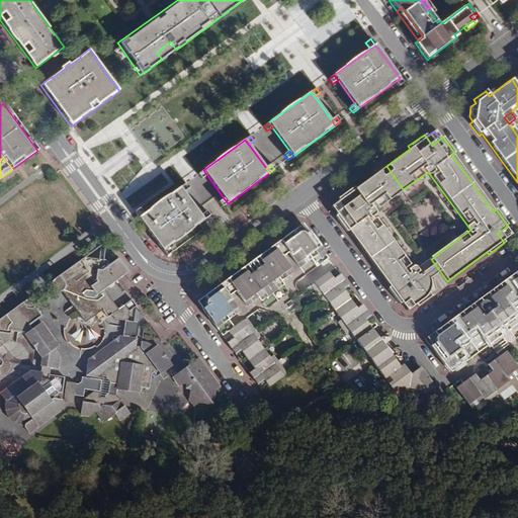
[(403,189),(386,166),(377,173),(395,196),(403,189)]
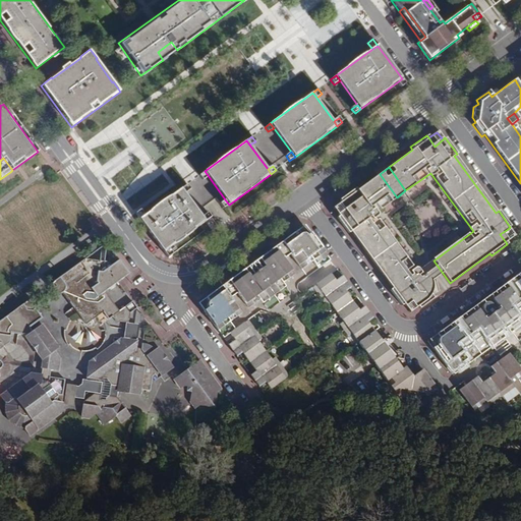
[(208,175),(205,171),(199,175),(203,179),(208,175)]
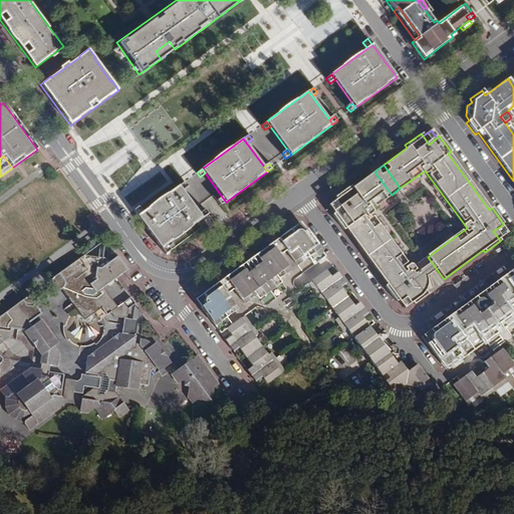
[(399,204),(392,195),(368,211),(411,269),(421,262),(428,257),(467,228),(425,171),(400,188),(407,197),(423,186),(452,226),(412,255),(382,215),(399,204)]
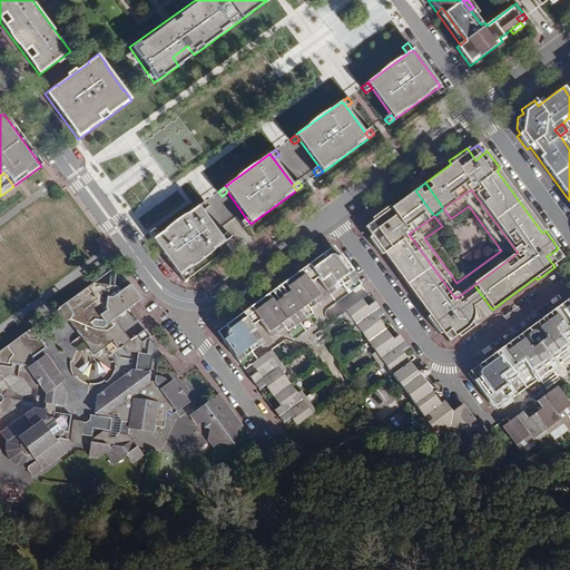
[(409,234),(434,216),(415,190),(390,208),(387,206),(369,218),(371,222),(377,231),(370,237),(367,238),(381,256),(383,254),(428,316),(425,317),(439,335),(441,334),(450,327),(455,335),(458,338),(475,325),(467,291),(455,298),(409,234)]
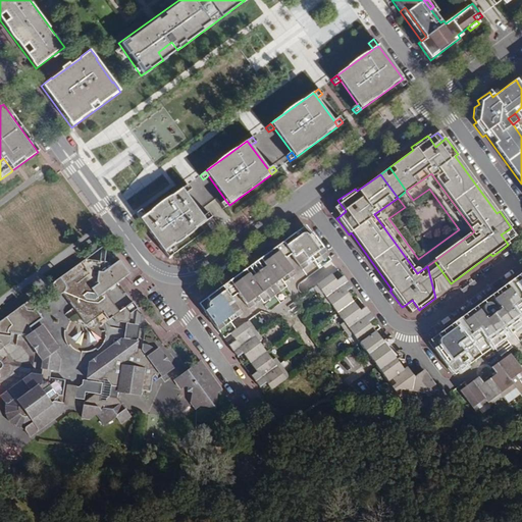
[(190,189),(187,185),(180,189),(185,193),(190,189)]
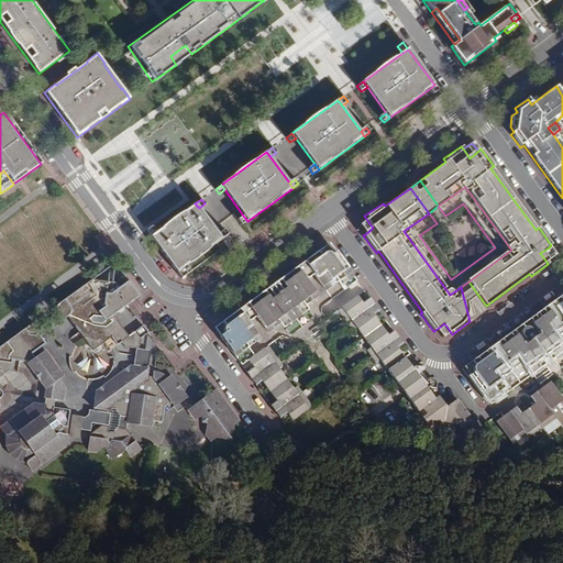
[(199,208),(195,203),(155,232),(154,231),(150,235),(176,272),(181,268),(221,240),(218,234),(199,208)]
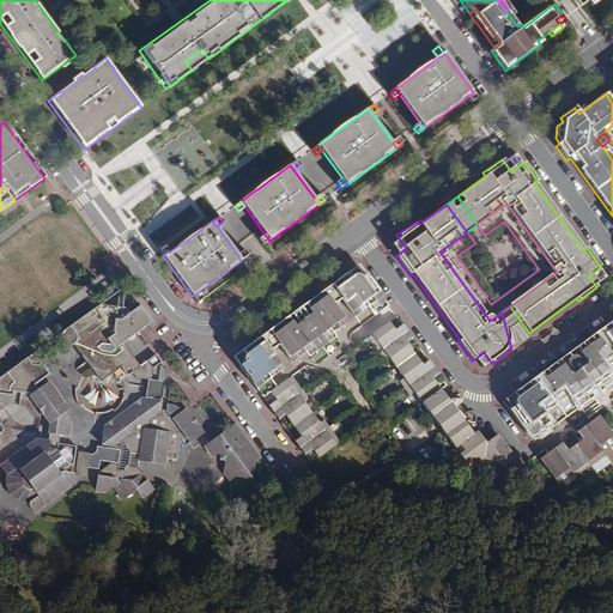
[(269,241),(265,235),(259,240),(262,246),(269,241)]
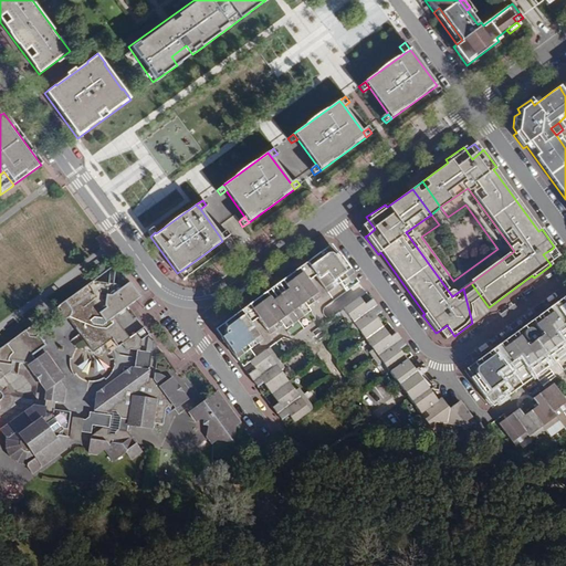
[(375,229),(368,220),(359,227),(367,236),(375,229)]
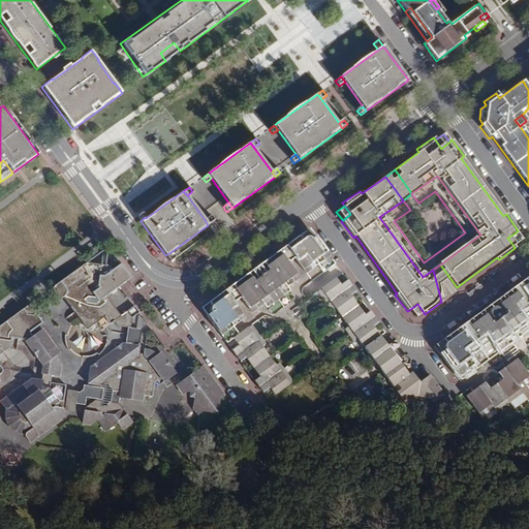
[(145,217),(142,212),(136,216),(141,221),(145,217)]
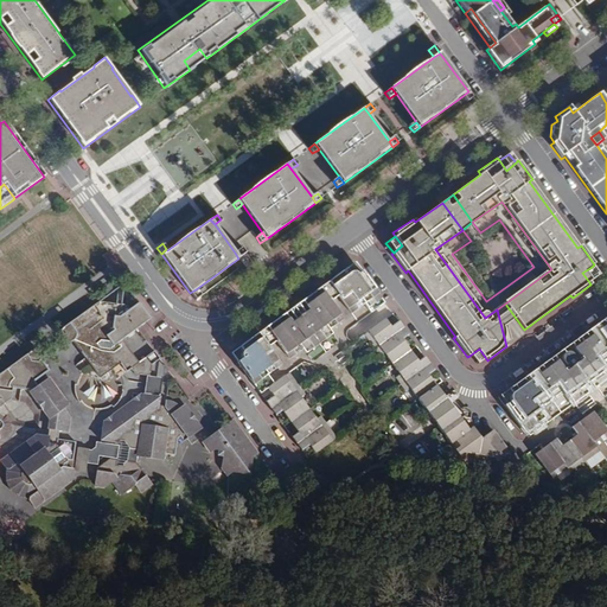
[(244,254),(241,248),(235,253),(238,259),(244,254)]
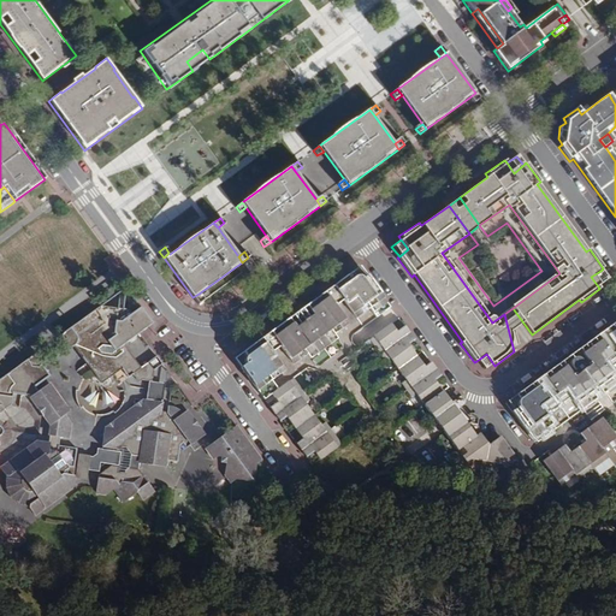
[(608,280),(600,271),(591,277),(598,286),(608,280)]
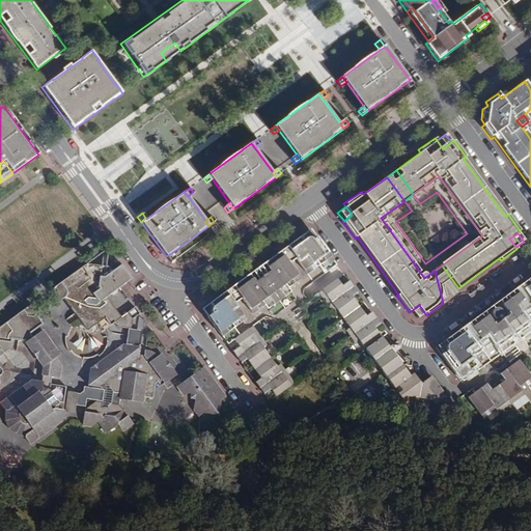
[(286,248),(296,260),(306,276),(318,267),(324,275),(336,266),(316,240),(313,241),(309,240),(306,240),(303,235),(286,248)]
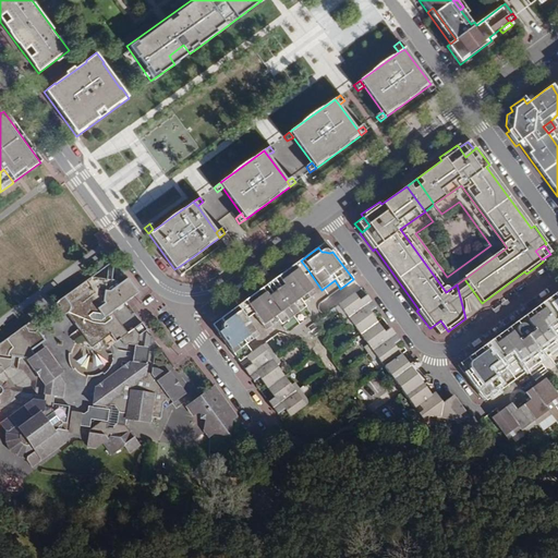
[(114,261),(113,259),(111,262),(111,265),(108,265),(107,279),(105,290),(89,288),(69,302),(67,301),(65,301),(64,300),(62,300),(60,300),(59,301),(57,301),(55,305),(55,307),(56,312),(57,314),(60,315),(62,316),(67,314),(77,329),(91,319),(88,316),(92,314),(100,316),(102,319),(99,322),(108,335),(113,343),(119,340),(123,347),(126,344),(136,346),(138,336),(146,330),(142,323),(128,334),(111,312),(138,293),(128,278),(120,284),(117,281),(112,279),(114,261)]
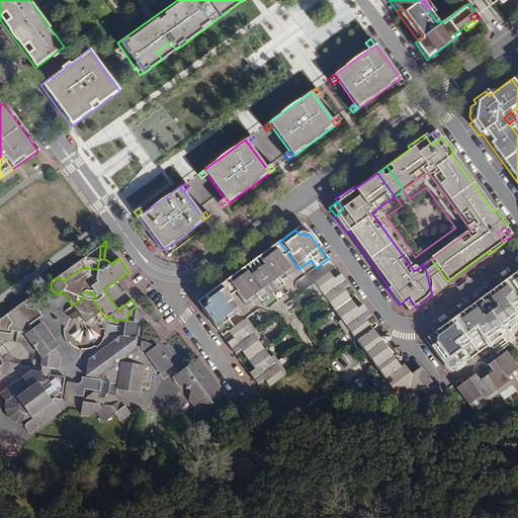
[(276,251),(281,259),(288,254),(279,242),(273,247),(276,251)]
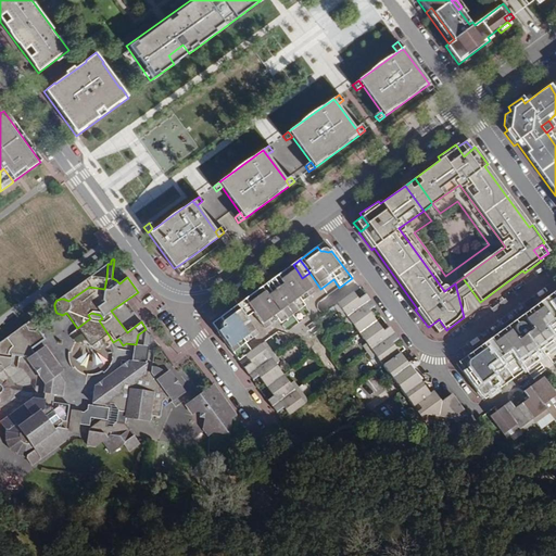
[(293,265),(267,283),(270,282),(273,282),(275,285),(277,286),(278,288),(281,285),(279,281),(297,269),(293,265)]
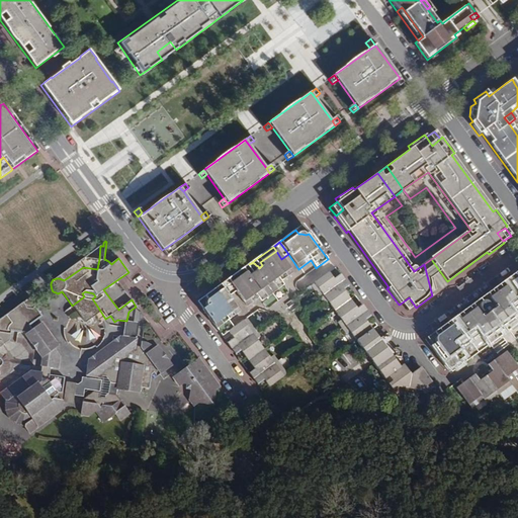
[(245,273),(229,284),(235,292),(245,307),(257,298),(260,303),(283,285),(281,281),(292,273),(281,259),(276,251),(260,262),(262,265),(259,268),(258,266),(256,265),(254,263),(252,263),(249,264),(249,265),(248,267),(248,269),(249,271),(251,274),(248,276),(245,273)]
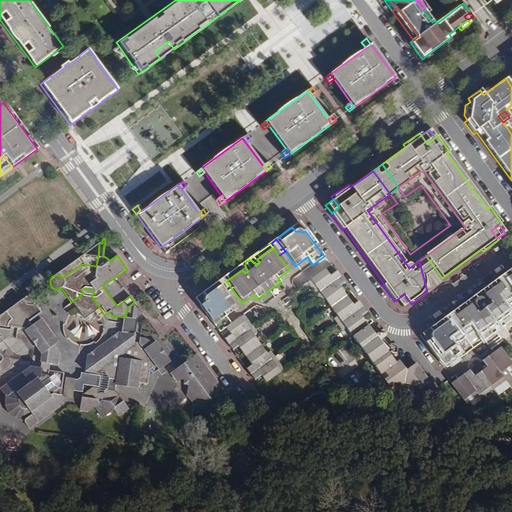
[(98,256),(83,254),(52,276),(54,276),(55,275),(57,275),(59,275),(60,276),(61,276),(63,277),(82,264),(96,266),(98,256)]
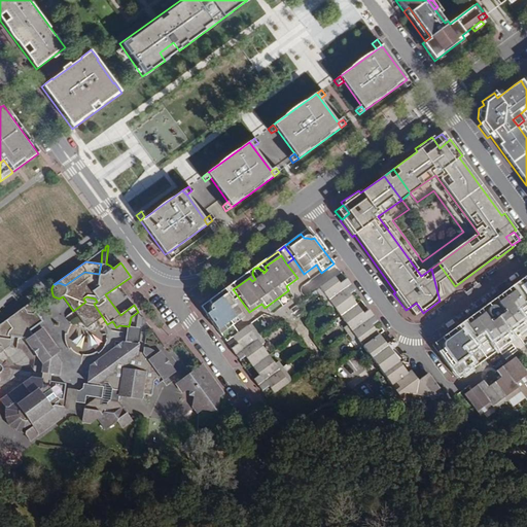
[(455,286),(438,264),(431,269),(440,301),(456,288),(455,286)]
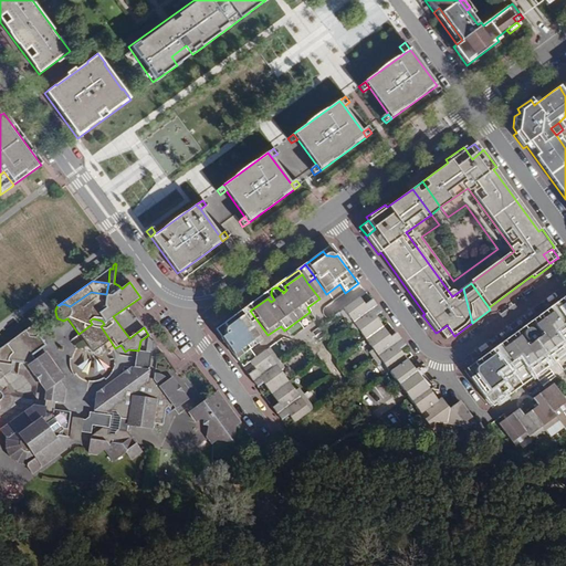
[(272,290),(272,289),(247,306),(250,311),(268,299),(271,302),(274,300),(272,296),(271,294),(271,292),(272,290)]
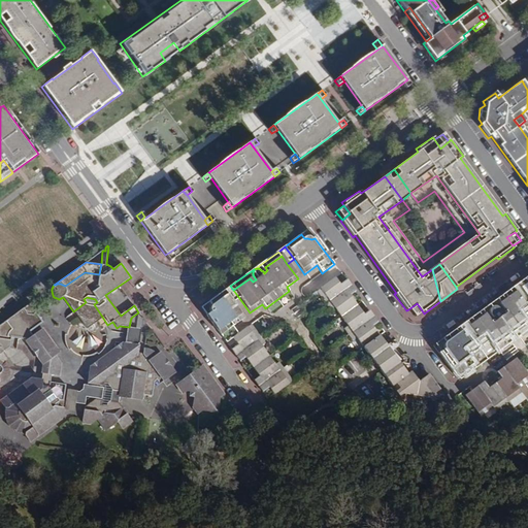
[(527,275),(516,285),(519,289),(499,303),(509,317),(502,323),(510,334),(515,340),(527,330),(527,325),(522,317),(527,312),(527,275)]
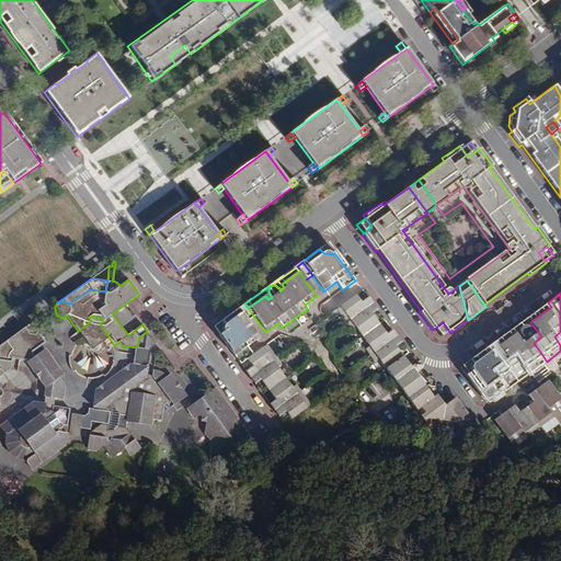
[(379,361),(397,386),(414,374),(395,347),(401,344),(391,331),(386,335),(370,315),(377,311),(368,298),(363,302),(356,295),(335,310),(350,331),(354,328),(369,347),(364,351),(375,365),(379,361)]
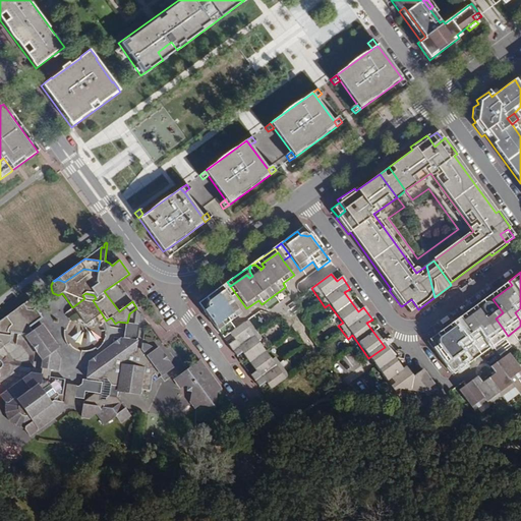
[(460,324),(477,310),(493,299),(512,285),(509,281),(457,320),(460,324)]
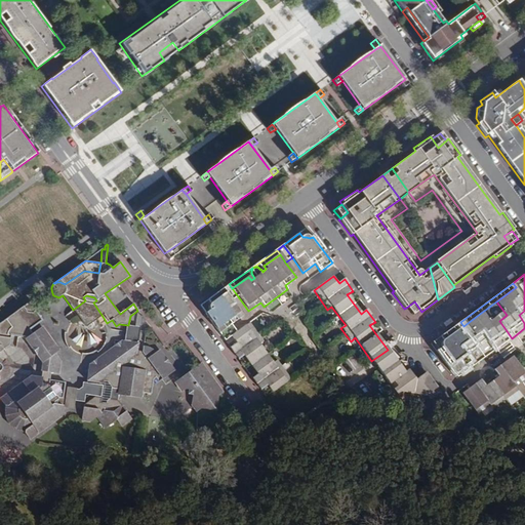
[(238,296),(232,288),(229,284),(223,289),(232,300),(238,296)]
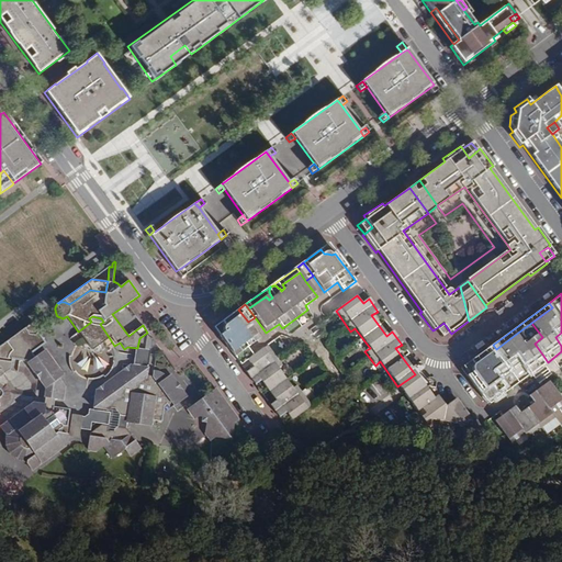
[(259,338),(248,322),(238,310),(222,322),(224,325),(222,328),(222,329),(222,333),(222,335),(220,337),(240,366),(247,360),(254,368),(246,373),(256,386),(262,380),(278,401),(270,406),(279,417),(287,412),(292,420),(312,405),(298,386),(294,390),(279,370),(283,367),(268,346),(254,356),(247,347),(259,338)]
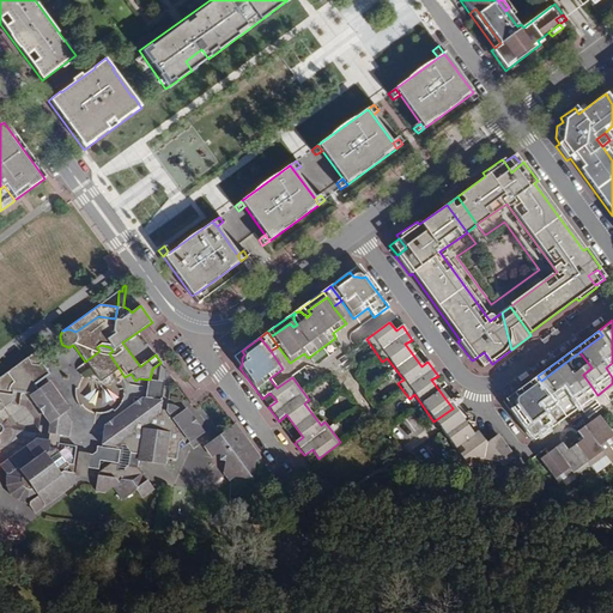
[(110,347),(101,345),(97,347),(99,351),(85,362),(101,382),(119,368),(109,353),(113,351),(110,347)]
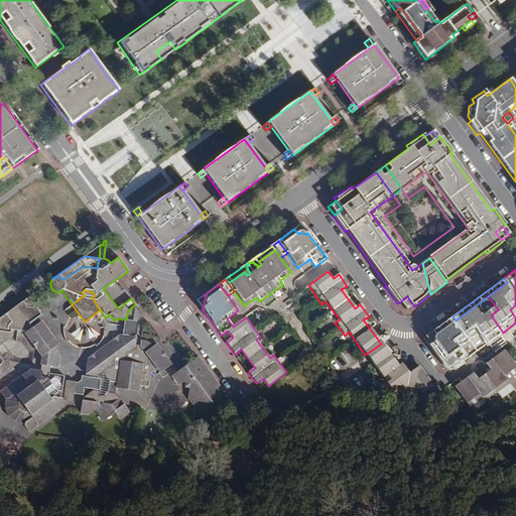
[(36,304),(29,295),(21,301),(28,310),(34,305),(36,304)]
